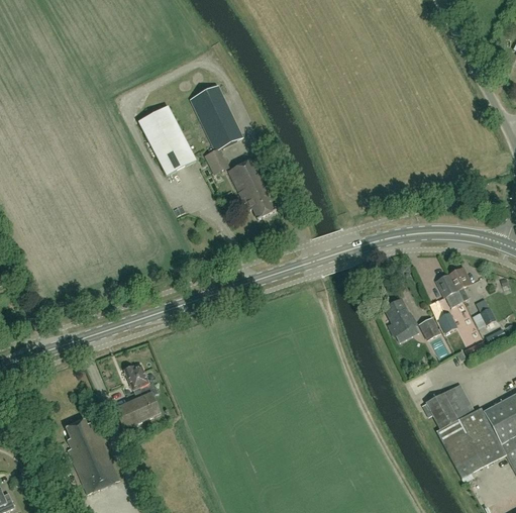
[(217,148),(241,136),(217,85),(190,97),(214,148),(205,154),(214,172),(225,167),(217,148)]
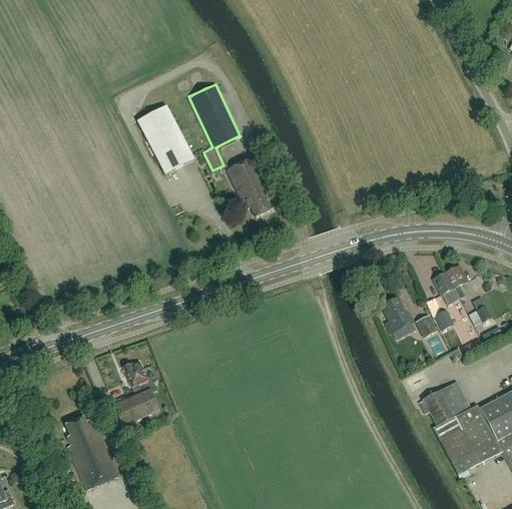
[(167,103),(137,117),(163,171),(193,157),(167,103)]
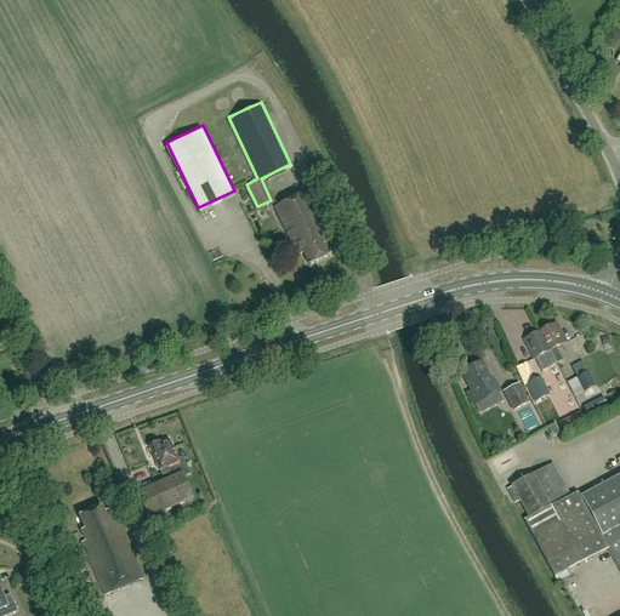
[(324,238),(328,237),(329,240),(335,238),(333,233),(329,234),(306,187),(273,203),(291,241),(294,240),(299,250),(302,249),(308,262),(330,251),(324,238)]
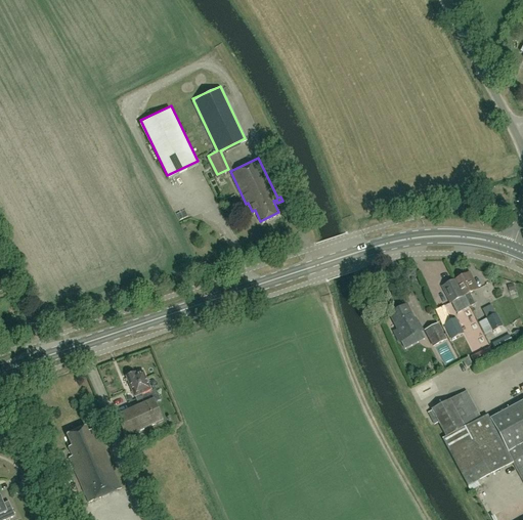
[(464,293),(463,293),(469,304),(474,301),(469,290),(477,286),(469,269),(462,272),(461,270),(455,272),(456,275),(455,276),(464,293)]
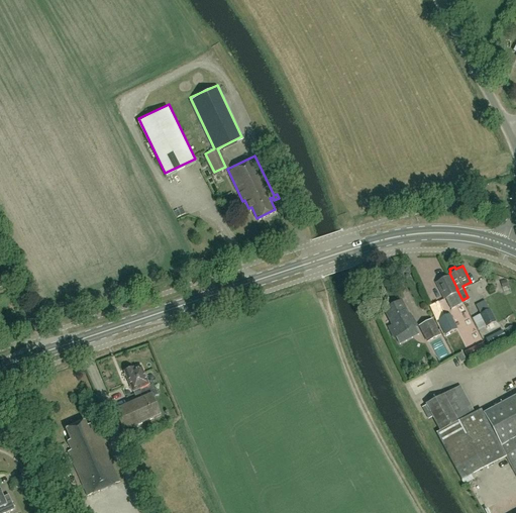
[(456,289),(457,289),(449,273),(448,273),(435,280),(443,296),(444,295),(446,300),(453,297),(451,292),(456,289)]
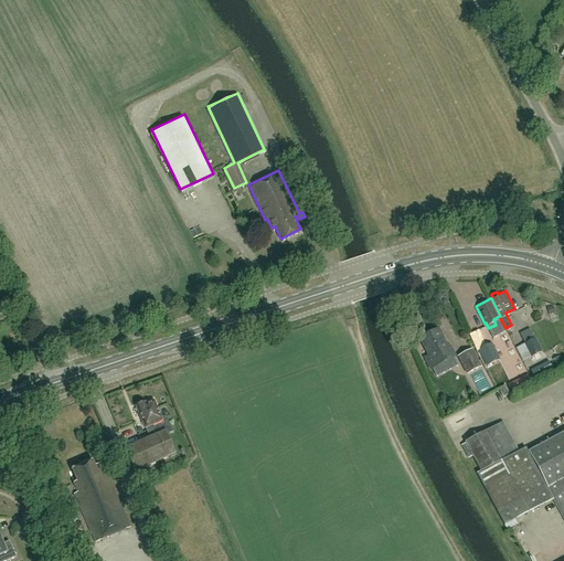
[(429,366),(454,352),(449,343),(447,345),(437,326),(419,335),(428,352),(424,355),(429,366)]
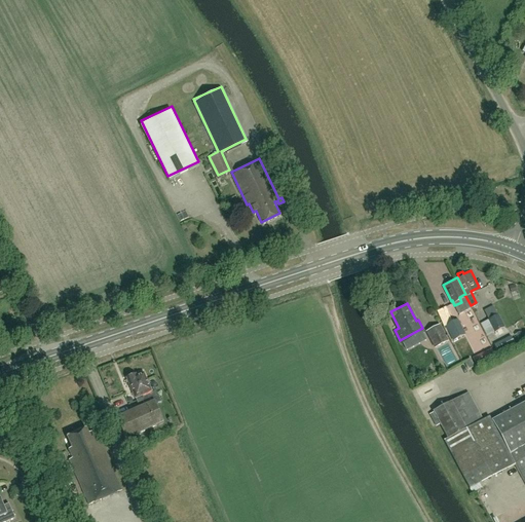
[(493,330),(503,325),(497,312),(487,318),(493,330)]
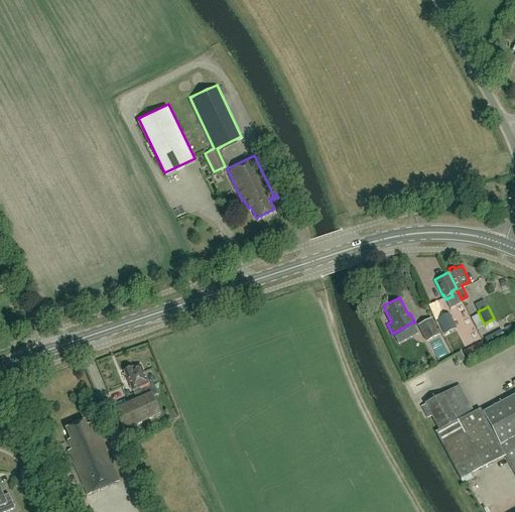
[(443,331),(456,325),(447,310),(436,316),(443,331)]
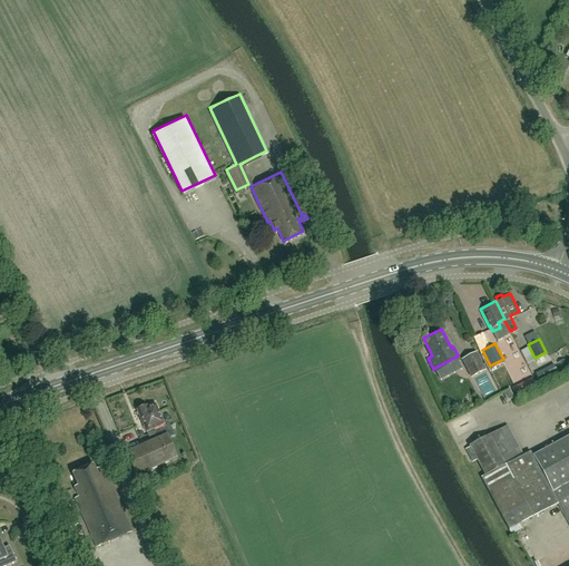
[(470,373),(483,367),(474,350),(461,357),(470,373)]
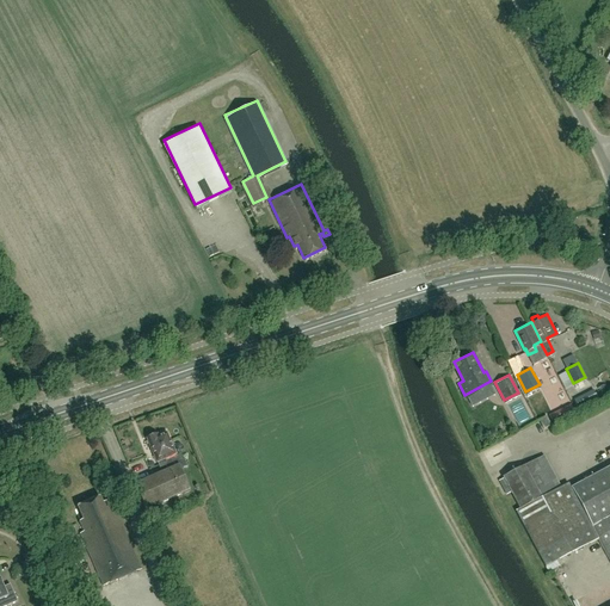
[(592,385),(572,395),(577,406),(597,396),(592,385)]
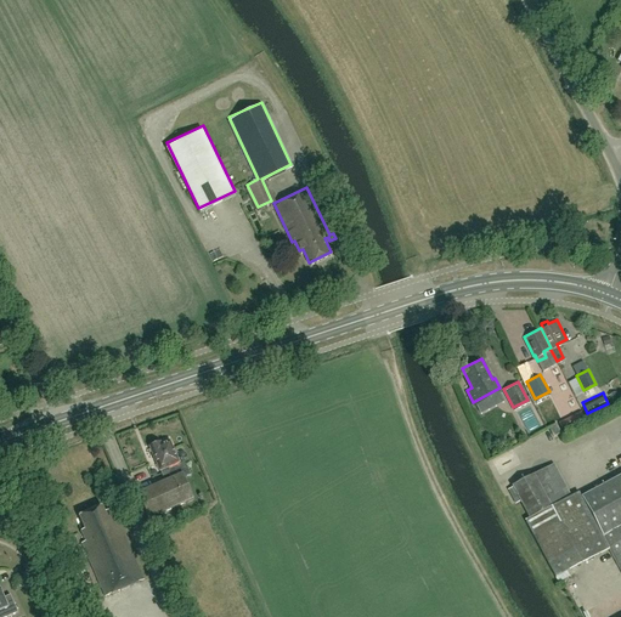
[(580,408),(558,419),(564,431),(586,420),(580,408)]
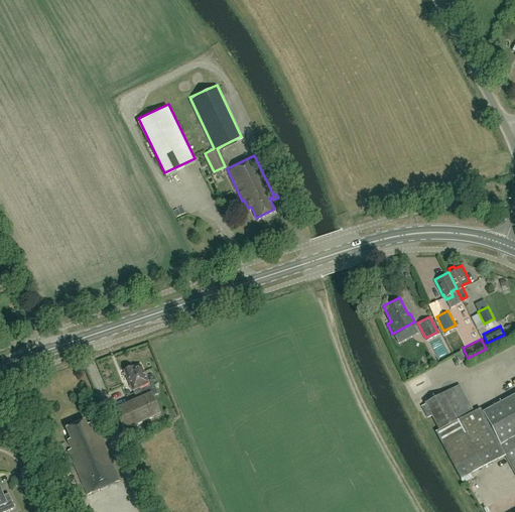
[(441,344),(434,348),(440,357),(447,353),(441,344)]
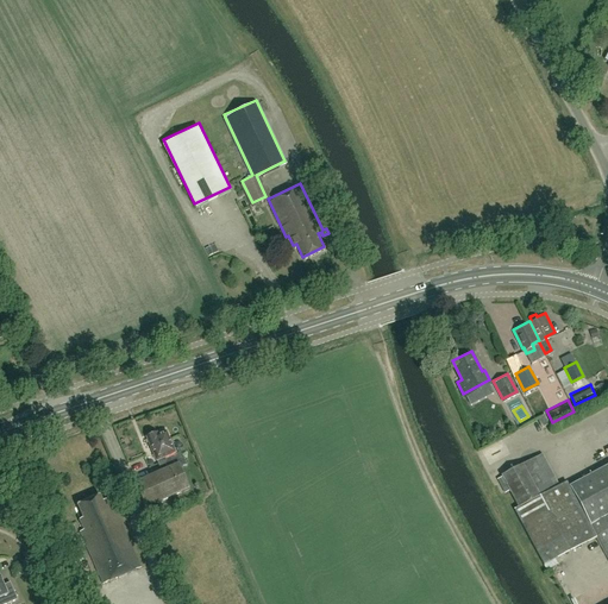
[(540,423),(547,420),(543,411),(537,415),(540,423)]
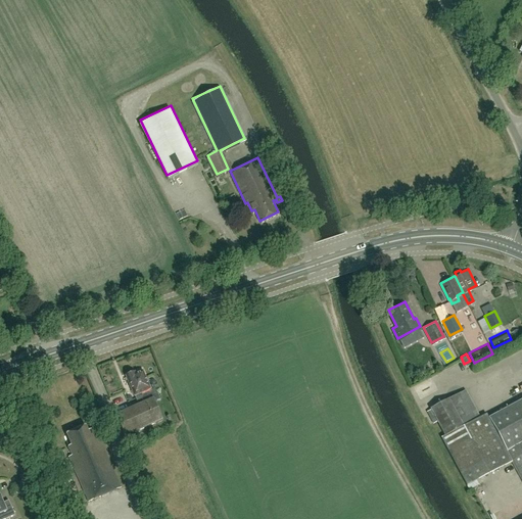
[(125,433),(161,417),(153,397),(157,395),(151,382),(148,383),(141,368),(134,372),(133,369),(125,373),(133,392),(134,392),(137,402),(114,412),(125,433)]
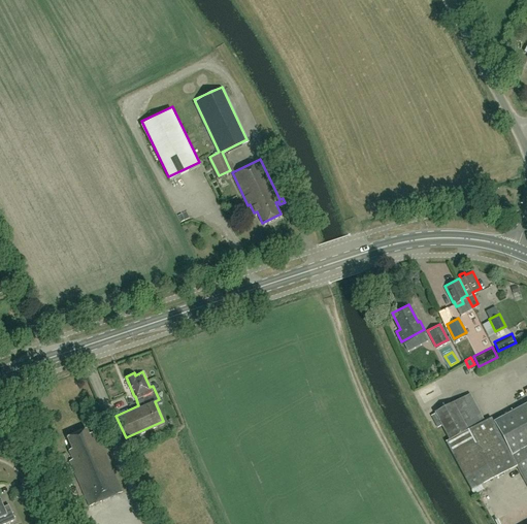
[(436,380),(421,389),(424,394),(440,386),(436,380)]
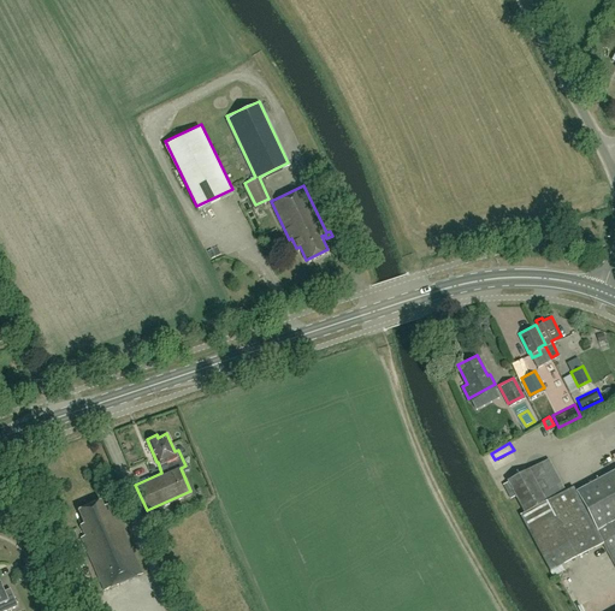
[(542,556),(596,527),(614,563),(614,467),(567,493),(547,456),(506,478),(510,485),(508,486),(506,490),(508,494),(512,496),(515,494),(526,515),(520,517),(542,556)]
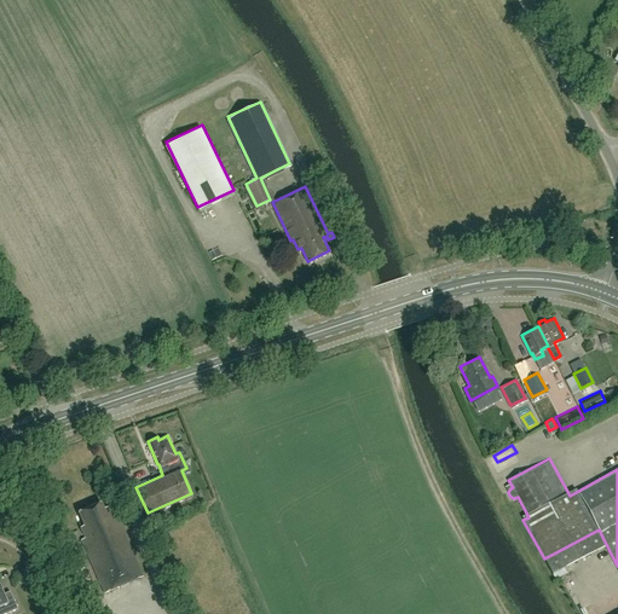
[(103,590),(142,573),(111,503),(103,505),(100,499),(78,509),(84,522),(80,525),(84,536),(80,537),(103,590)]
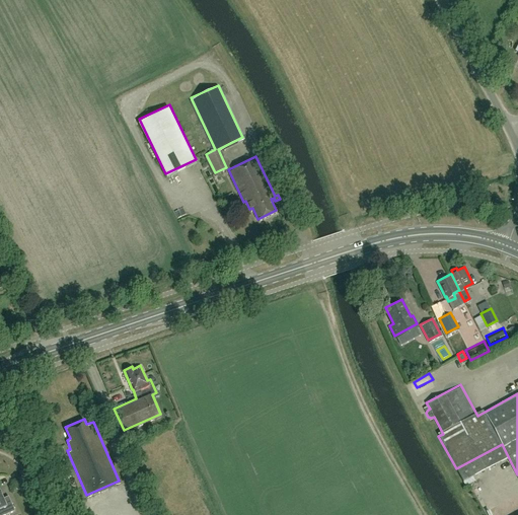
[(0,506),(2,506),(5,512),(13,508),(9,498),(3,500),(0,492),(0,506)]
